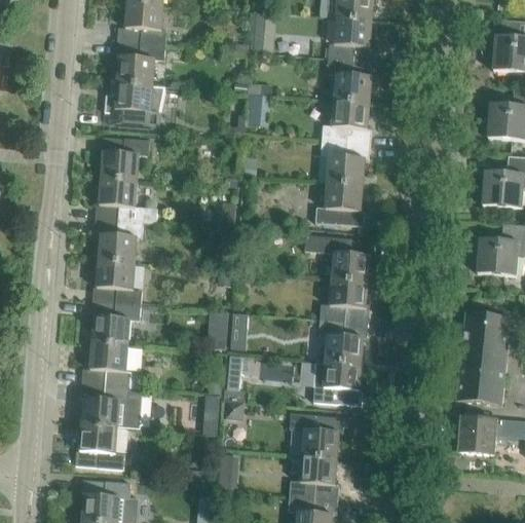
[(337,0),(335,19),(371,21),(373,0),(337,0)]
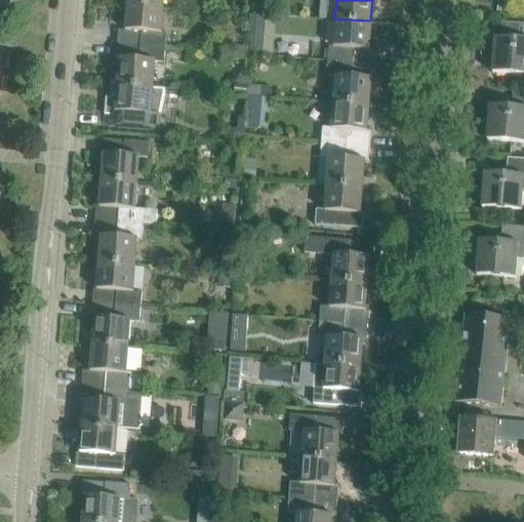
[(162,4),(127,2),(125,28),(117,28),(116,42),(164,45),(165,31),(160,30),(162,4)]
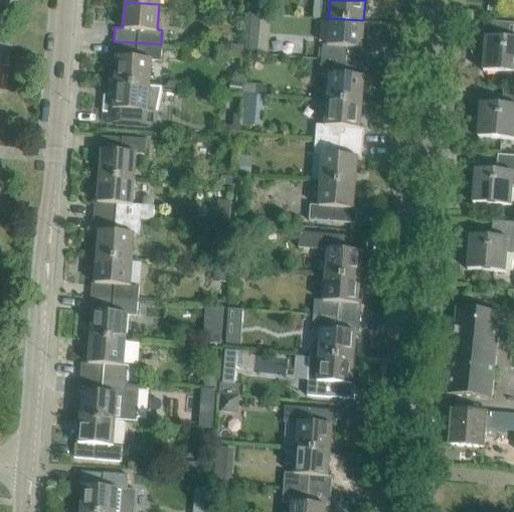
[(328,18),(326,43),(322,42),(320,57),(367,61),(369,47),(361,46),(363,20),(328,18)]
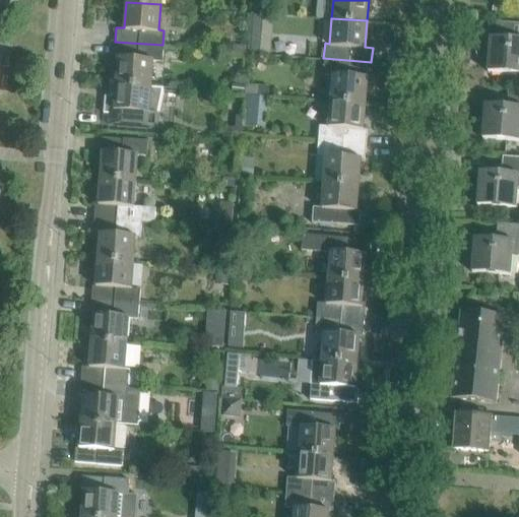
[(518,38),(490,36),(487,70),(518,72),(518,21),(512,21),(512,22),(518,23),(518,38)]
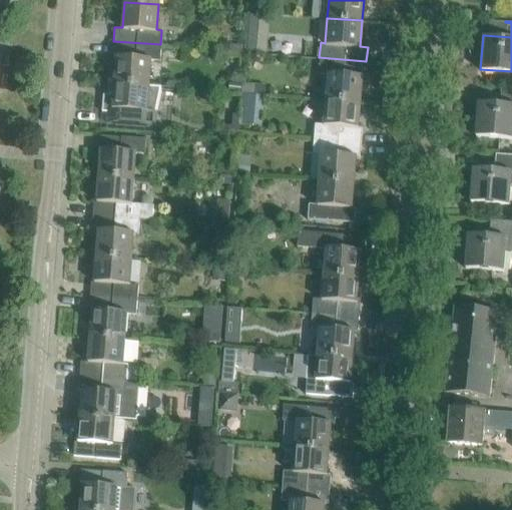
[(286,38),(311,39),(311,23),(287,22),(286,38)]
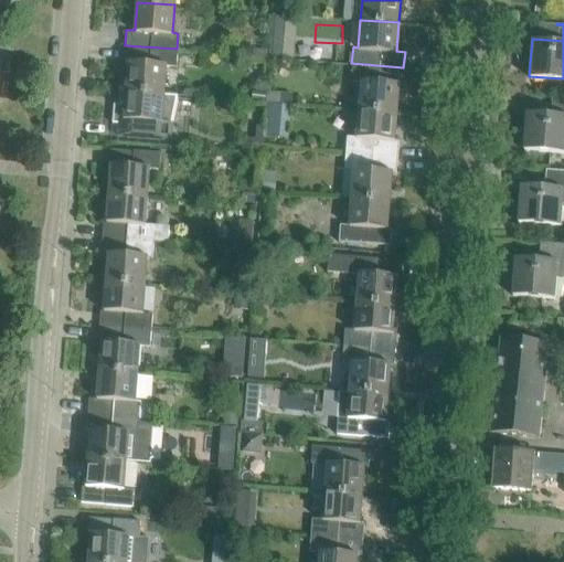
[(273,40),(270,56),(291,59),(294,41),(273,40)]
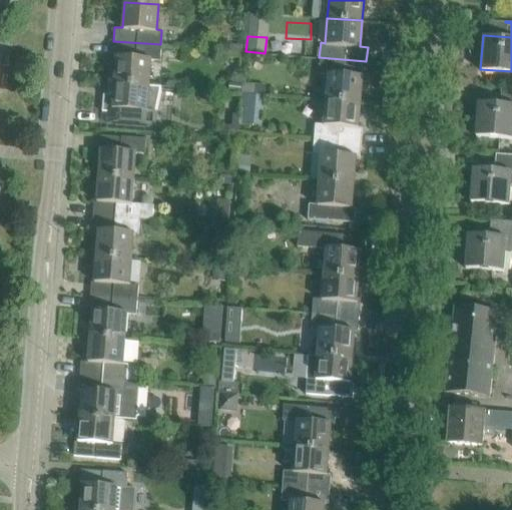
[(160,44),(113,41),(112,55),(115,55),(113,81),(148,84),(150,59),(159,59),(160,44)]
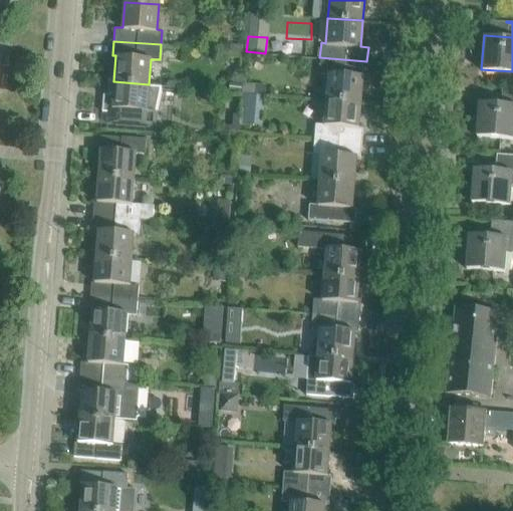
[(319,57),(318,72),(327,73),(325,98),(360,101),(362,75),(365,75),(366,61),(319,57)]
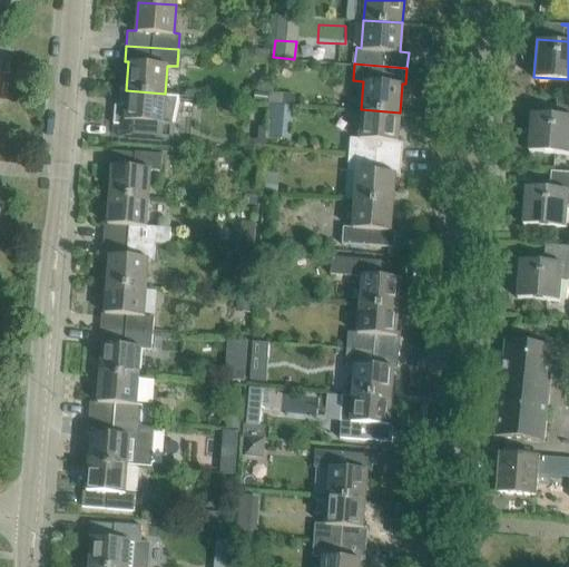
[(252,89),(252,99),(267,100),(267,91),(252,89)]
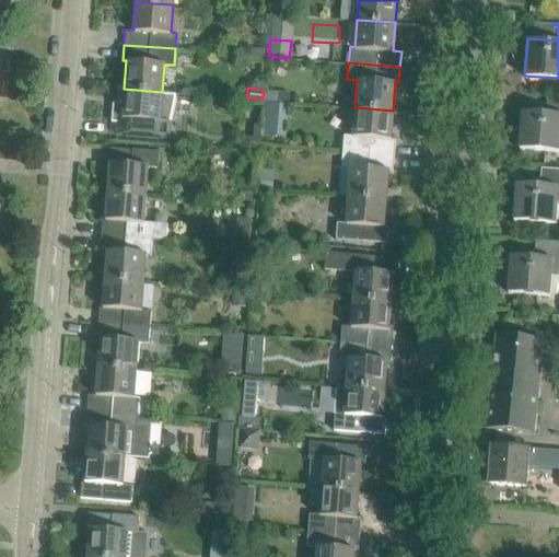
[(124,89),(123,102),(112,101),(111,122),(118,122),(117,132),(141,135),(169,137),(170,120),(160,119),(162,92),(124,89)]
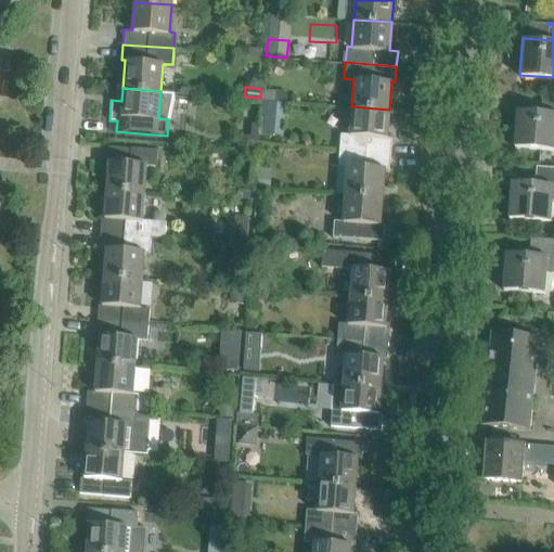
[(260,99),(269,99),(285,101),(286,101),(287,90),(261,88),(261,89),(260,99)]
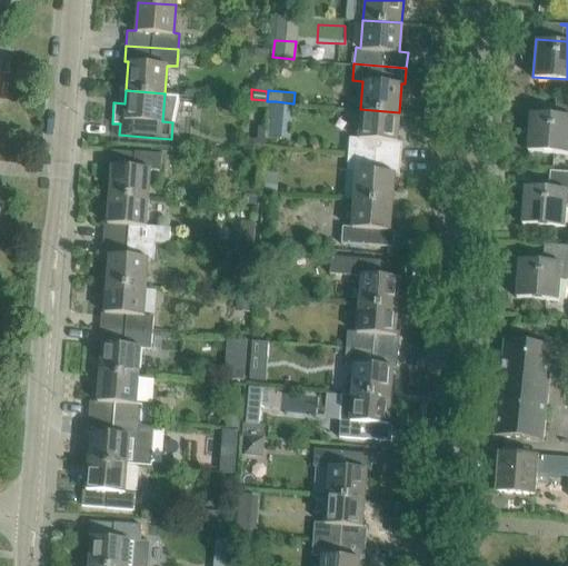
[(561,115),(530,112),(527,150),(567,152),(567,97),(555,96),(555,98),(562,98),(561,115)]
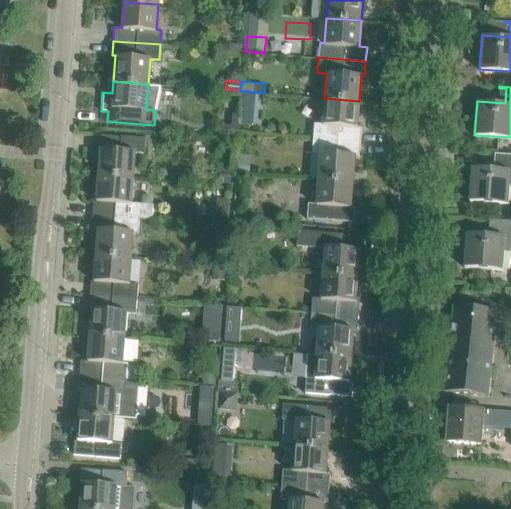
[(240,91),(239,103),(241,103),(260,105),(261,105),(263,93),(248,91),(240,91)]
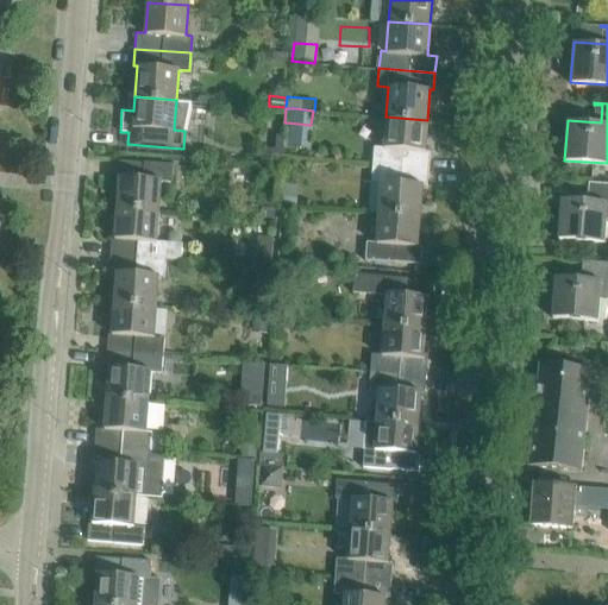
[(427,120),(386,117),(383,146),(373,145),(371,163),(427,168),(428,151),(425,150),(427,120)]
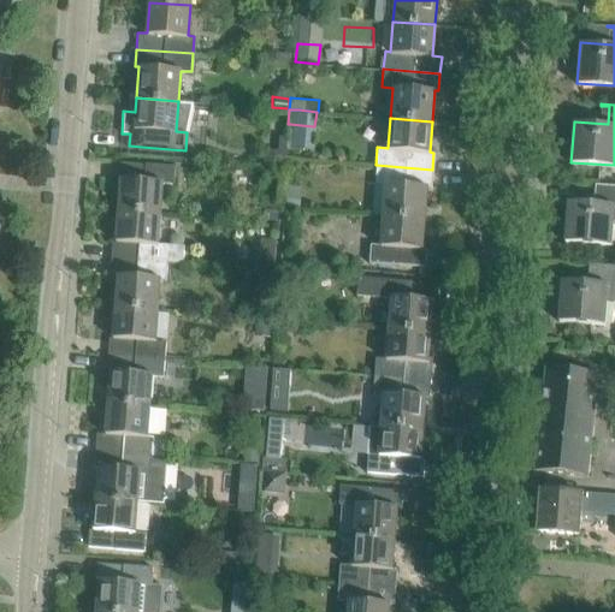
[(264,146),(261,164),(284,165),(285,148),(275,147),(264,146)]
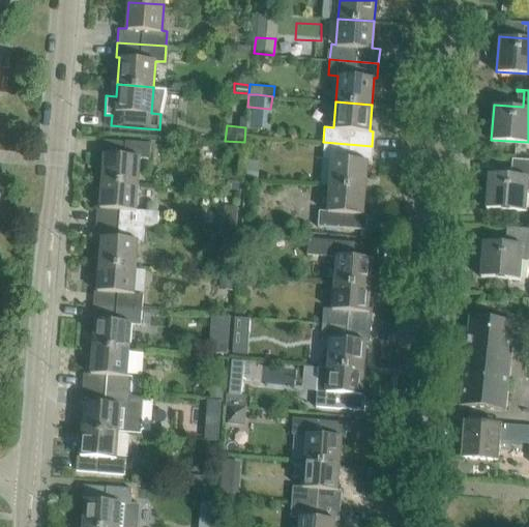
[(124,140),(122,140),(101,139),(100,153),(104,153),(101,180),(138,183),(140,157),(149,157),(150,142),(124,140)]
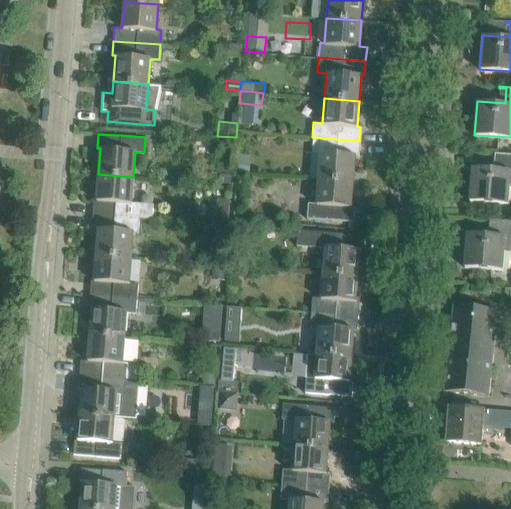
[(318,176),(318,177),(352,180),(355,154),(358,155),(359,141),(312,137),(311,152),(309,176),(318,176)]
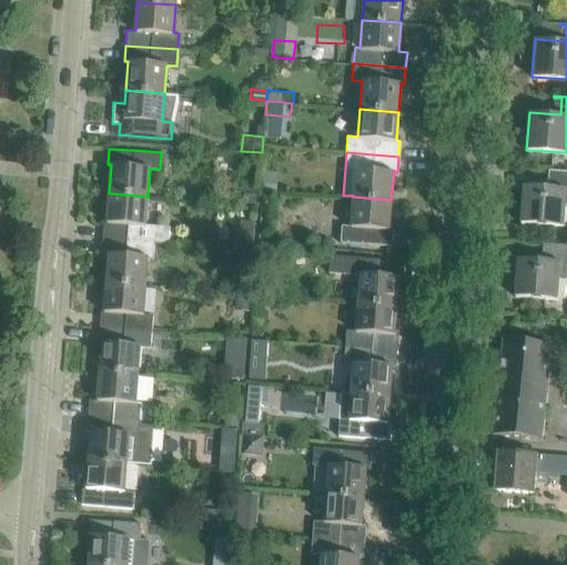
[(554,188),(523,184),(520,222),(563,225),(564,204),(566,203),(566,170),(548,169),(548,170),(555,171),(554,188)]
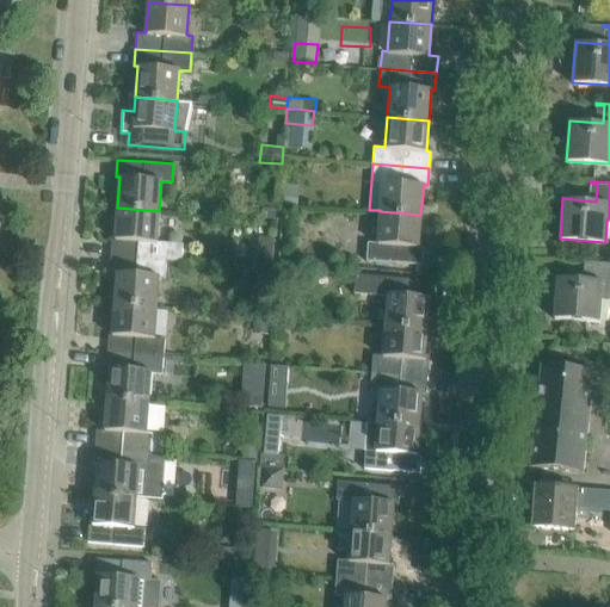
[(284,189),(283,203),(297,204),(297,190),(284,189)]
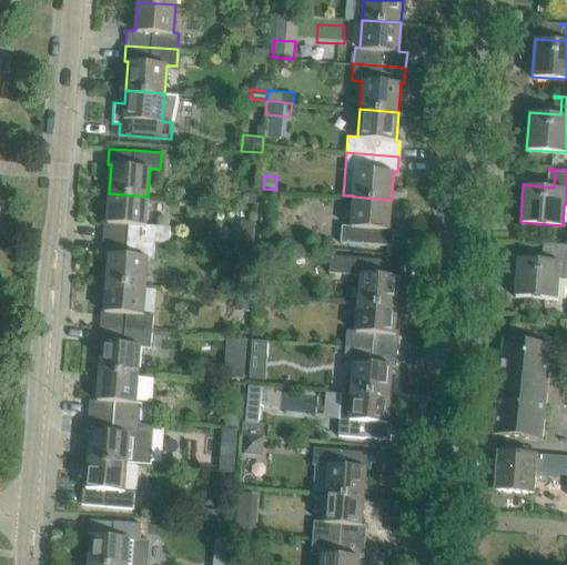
[(101,236),(153,241),(168,242),(170,226),(145,224),(148,197),(109,193),(107,222),(102,221),(101,236)]
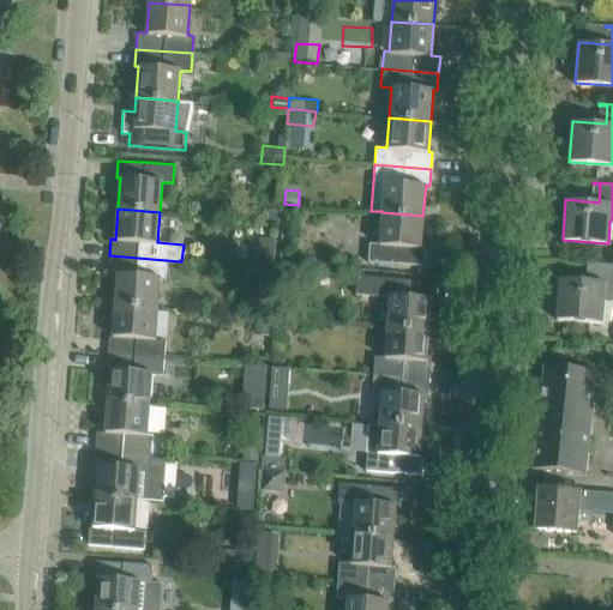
[(422,216),(382,212),(379,242),(368,242),(367,260),(396,263),(424,265),(425,247),(420,247),(422,216)]
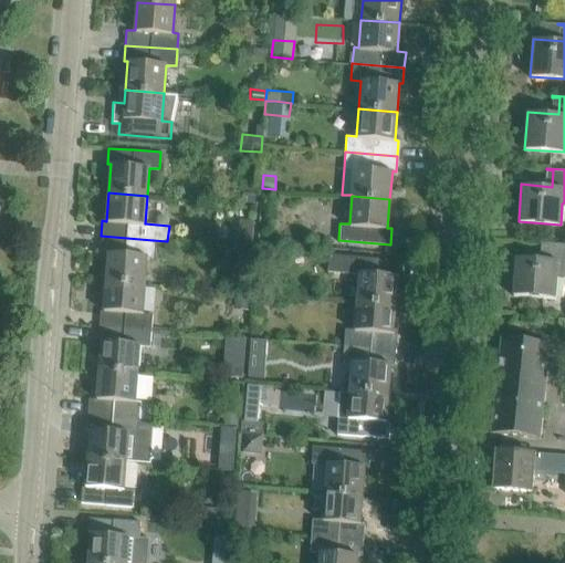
[(234,229),(233,242),(250,243),(251,231),(237,230),(234,229)]
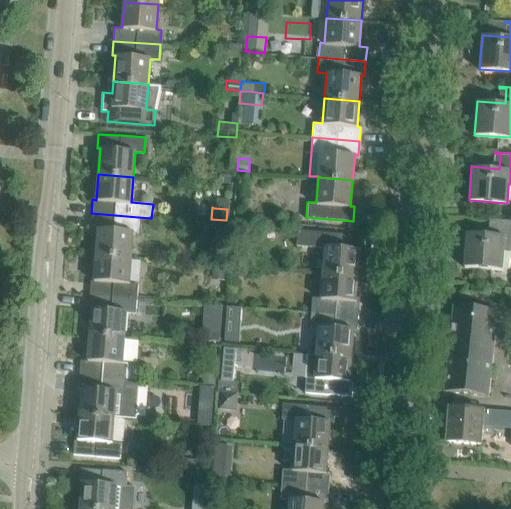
[(138,217),(91,213),(90,228),(98,228),(96,254),(130,257),(132,232),(137,232),(138,217)]
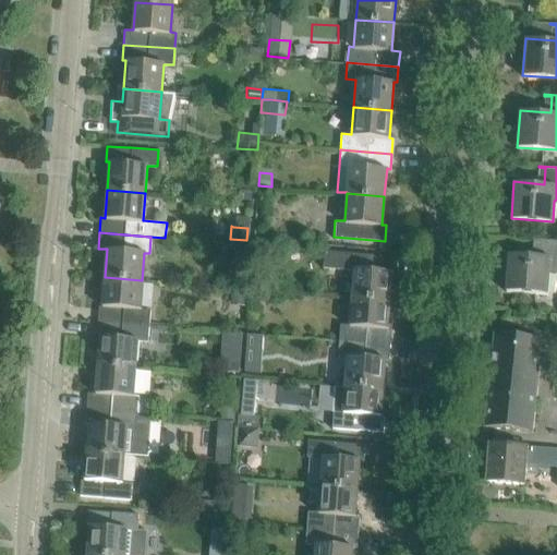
[(539,255),(508,253),(506,290),(546,293),(548,272),(556,270),(556,239),(532,238),(532,239),(540,240),(539,255)]
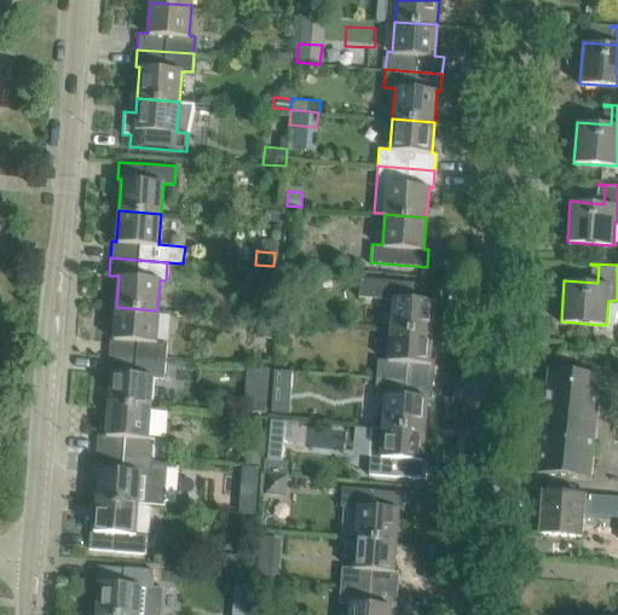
[(259,274),(258,284),(266,286),(269,276),(259,274)]
